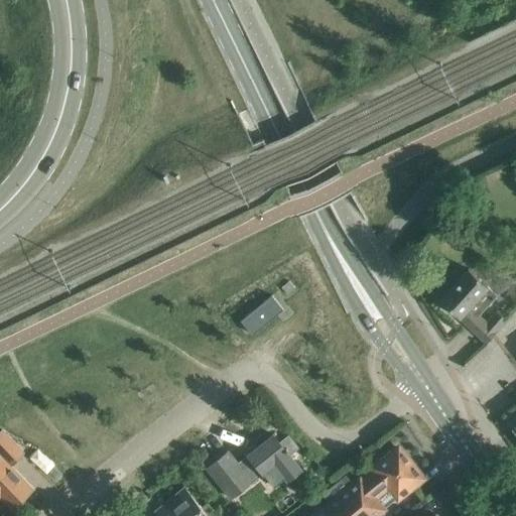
[(439,299),(487,343),(507,320),(497,311),(487,323),(479,315),(497,295),(468,268),(439,299)]
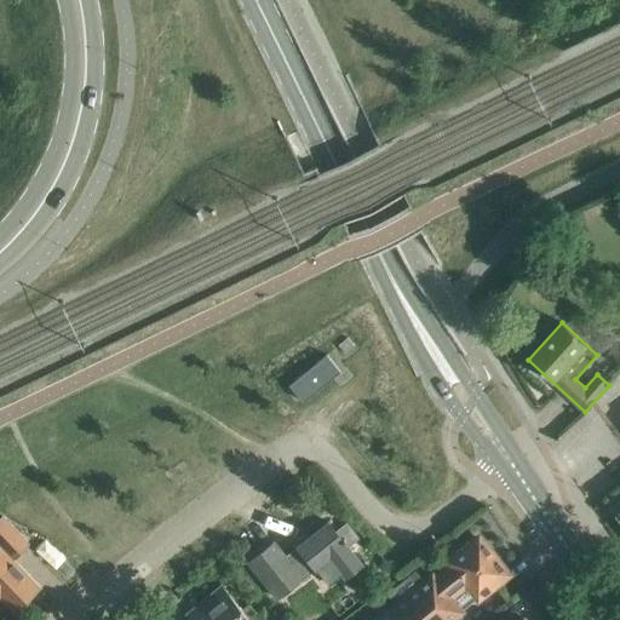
[(327,355),(290,385),(303,402),(340,371),(327,355)]
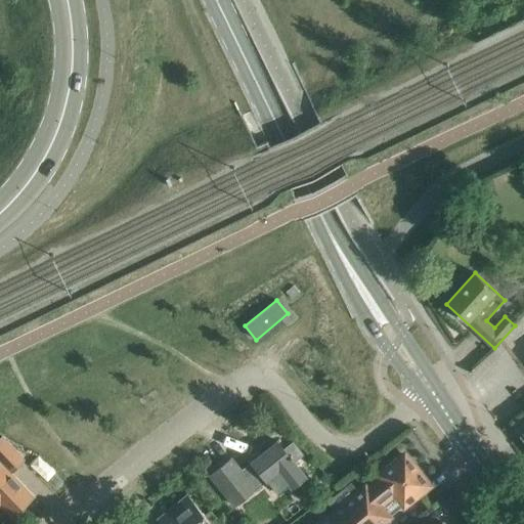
[(32,496),(9,473),(24,459),(1,435),(0,435),(0,504),(11,516),(32,496)]
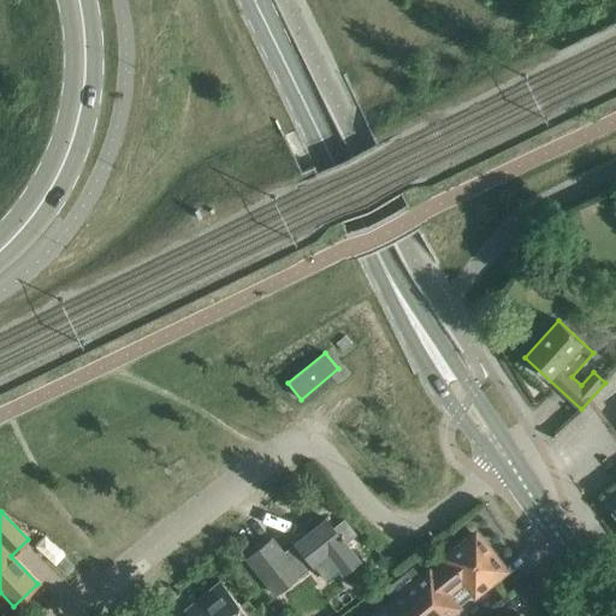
[(343,573),(360,560),(342,538),(344,537),(342,533),(339,535),(326,519),(283,552),(271,538),(247,557),(276,594),(327,554),(343,573)]
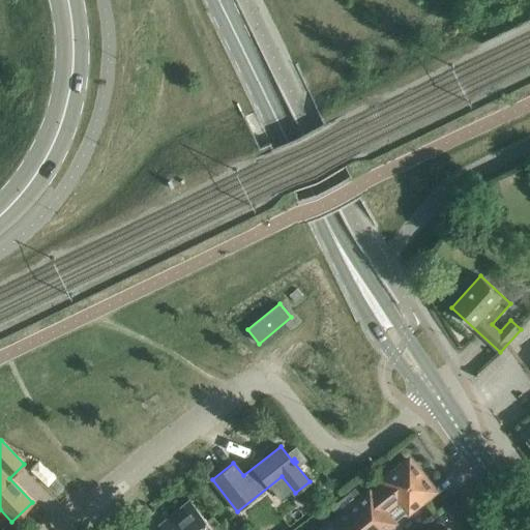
[(371,493),(385,511),(400,500),(409,510),(434,491),(409,460),(384,479),(385,481),(371,493)]
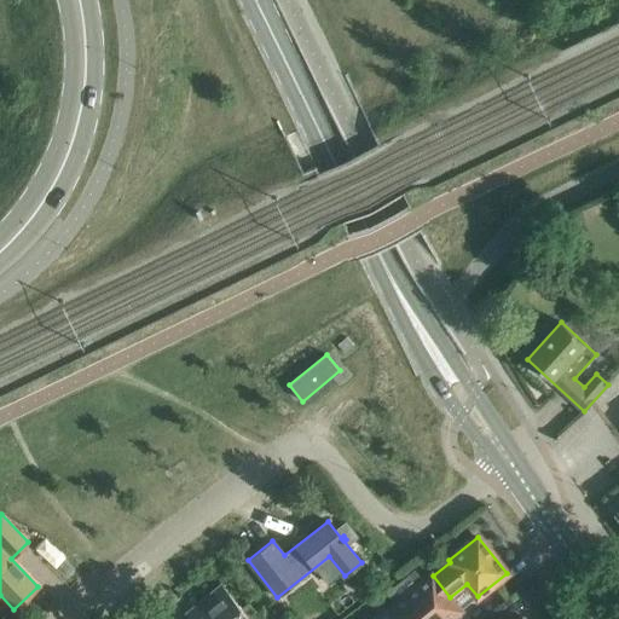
[(432,574),(431,576),(376,618),(449,618),(461,611),(450,597),(433,576),(432,574)]
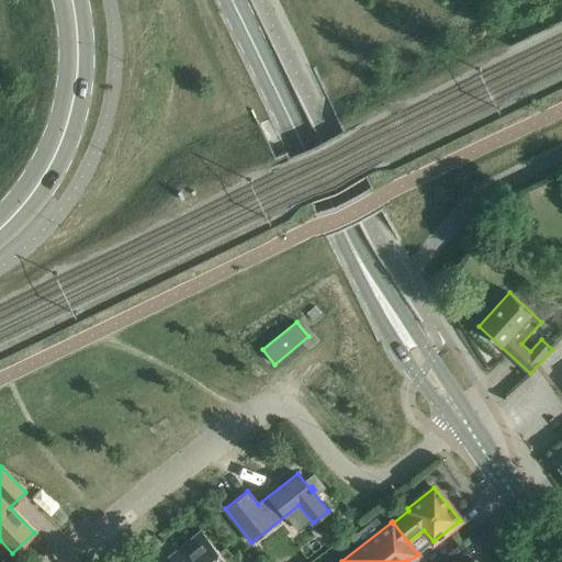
[(226,561),(220,553),(208,539),(201,530),(168,558),(172,561),(226,561)]
